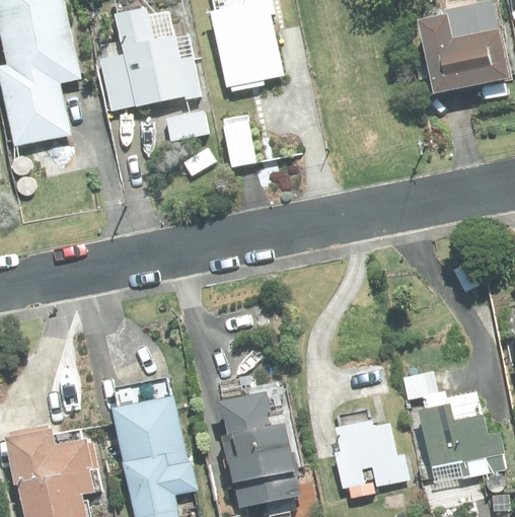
[(0,24),(8,66),(0,68),(0,73),(13,146),(70,135),(60,82),(81,78),(65,0),(0,0),(0,24)]
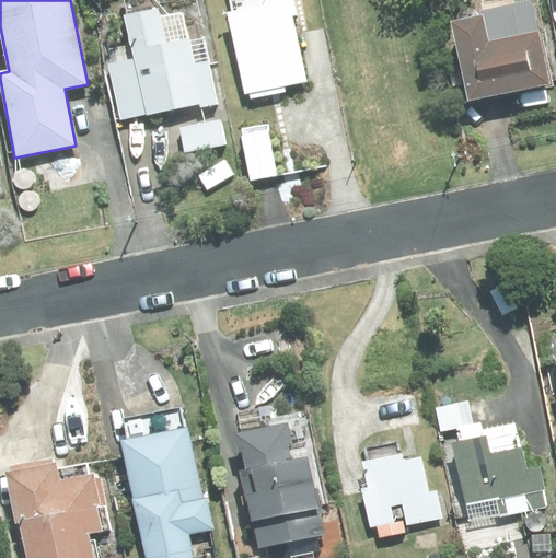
[(476,0),(481,18),(453,22),(468,102),(553,85),(542,32),(540,31),(534,0),(510,4),(509,0),(476,0)]
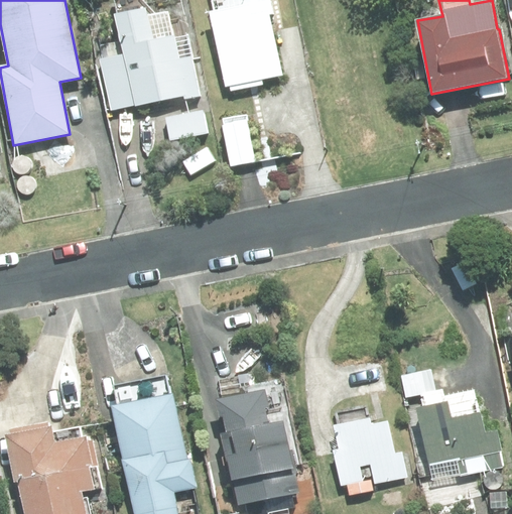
[(267,1),(211,12),(225,86),(228,85),(229,91),(246,89),(244,82),(281,74),(267,1)]
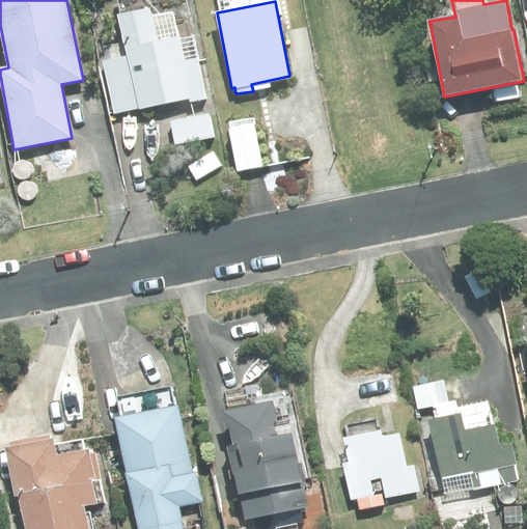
[(120,17),(127,54),(117,55),(115,44),(101,46),(112,111),(188,99),(188,101),(202,99),(196,59),(184,61),(179,36),(156,40),(150,11),(120,17)]
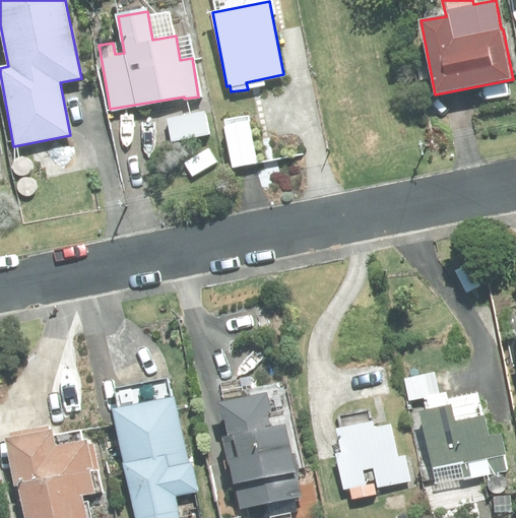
[(203,112),(167,119),(170,141),(206,135),(203,112)]
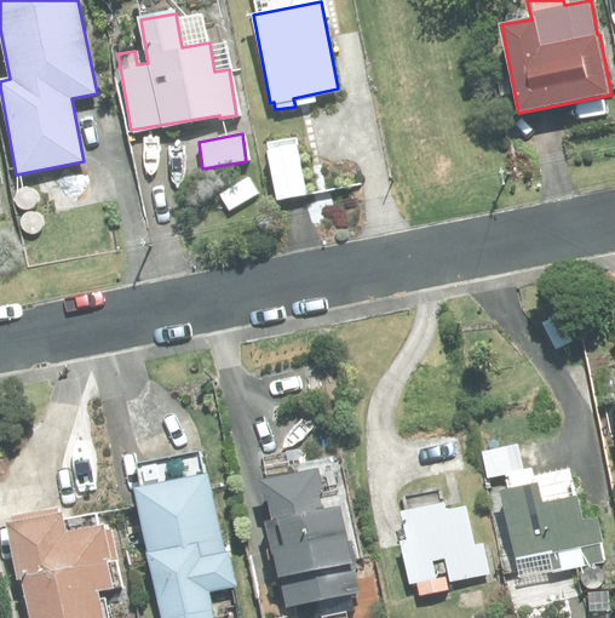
[(268,150),(277,200),(305,194),(295,144),(268,150)]
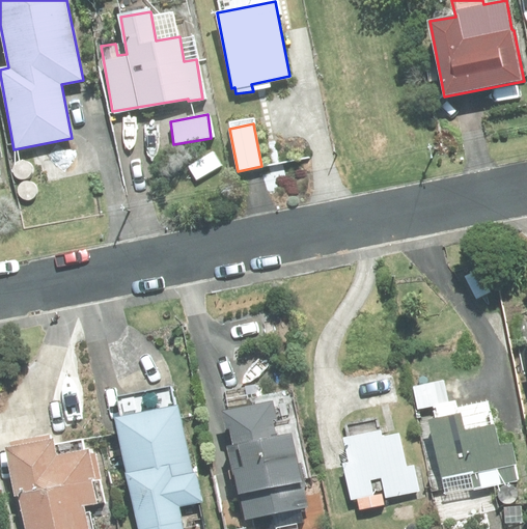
[(435,419),(428,420),(444,495),(515,480),(511,465),(516,464),(511,443),(499,445),(495,425),(493,426),(488,400),(456,407),(454,400),(447,401),(442,380),(411,386),(416,410),(432,406),(435,419)]
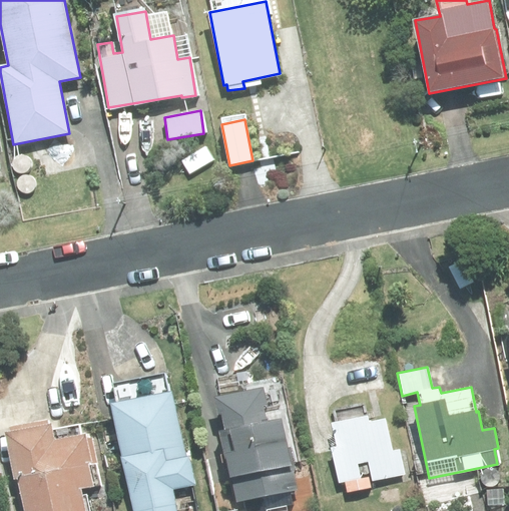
[(229,459),(236,502),(264,497),(266,510),(287,510),(284,491),(296,489),(283,420),(286,419),(279,378),(238,386),(240,393),(217,397),(220,414),(223,414),(227,430),(220,431),(226,460),(229,459)]
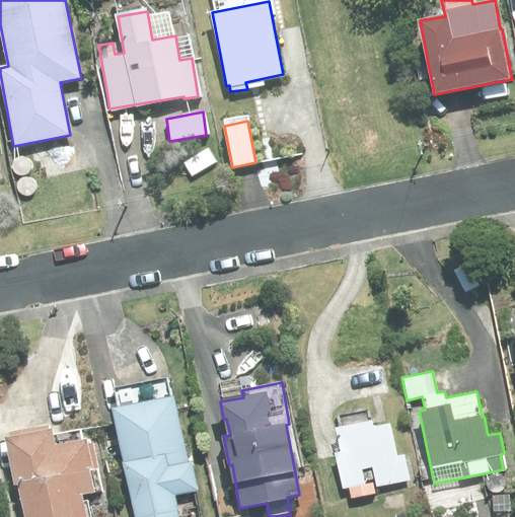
[(114,409),(135,516),(177,516),(173,495),(198,490),(192,463),(187,463),(173,397),(143,403),(139,384),(120,388),(124,408),(114,409)]
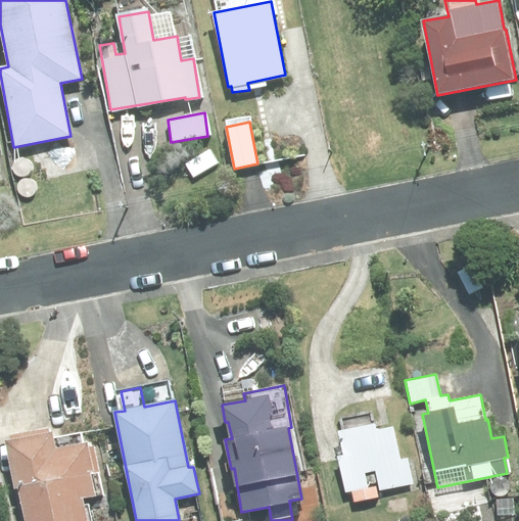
[(376,424),(338,433),(342,456),(336,457),(344,492),(368,487),(365,473),(374,471),(378,491),(413,483),(408,458),(399,460),(392,428),(377,430),(376,424)]
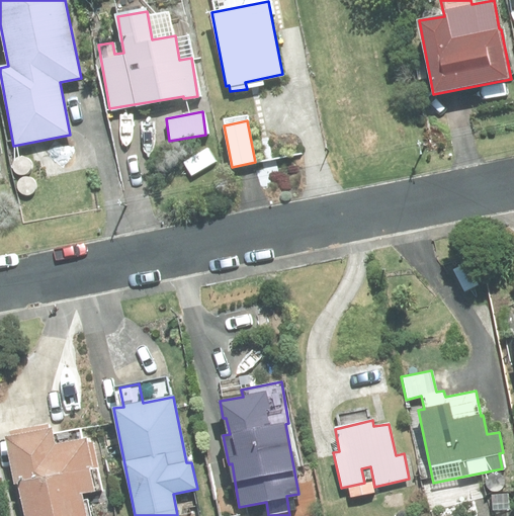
[(19,484),(24,515),(85,515),(82,493),(93,491),(89,466),(92,466),(87,440),(56,445),(53,429),(48,430),(47,424),(8,431),(10,437),(7,437),(15,485),(19,484)]
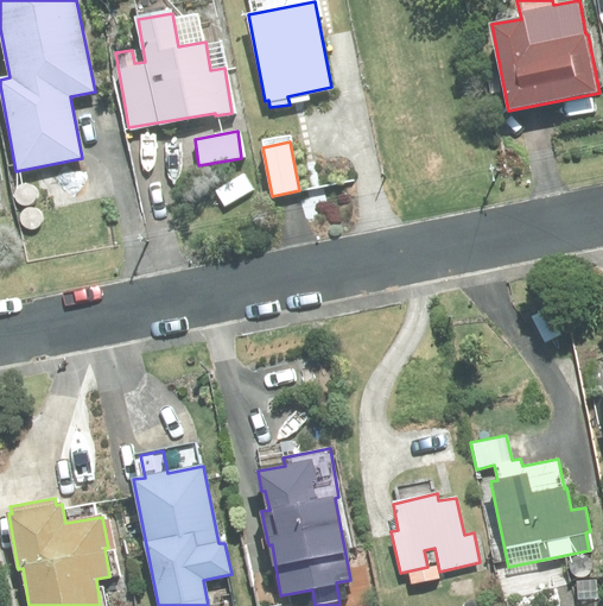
[(571,580),(571,597),(594,599),(594,581),(571,580)]
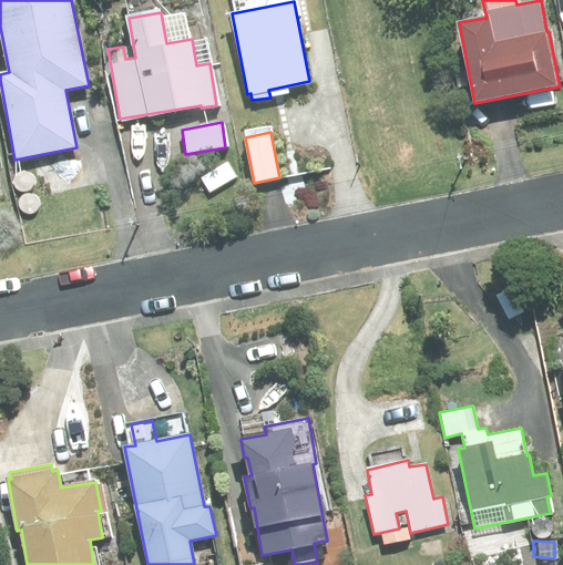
All buildings are outlined.
